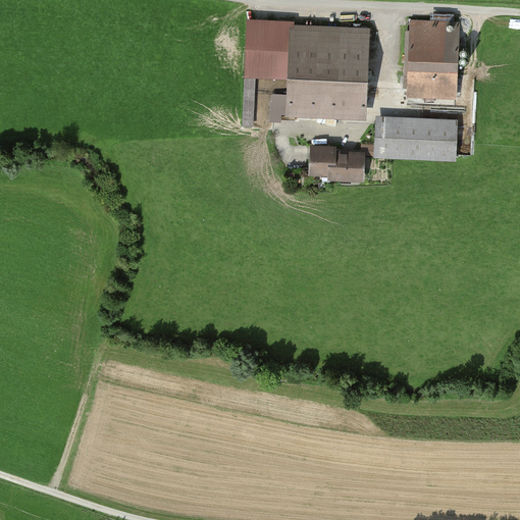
[(290,20),(243,19),(241,76),(243,76),(255,78),(288,79),(290,26),(290,20)]
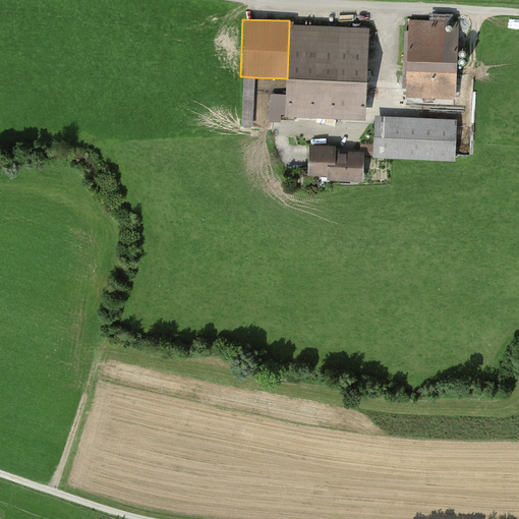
[(408,20),(405,98),(456,100),(459,22),(408,20)]
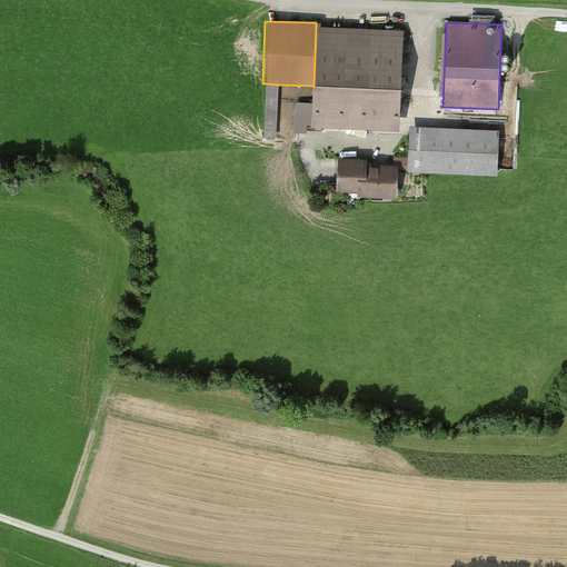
[(401,31),(316,28),(314,86),(312,128),(398,131),(401,31)]
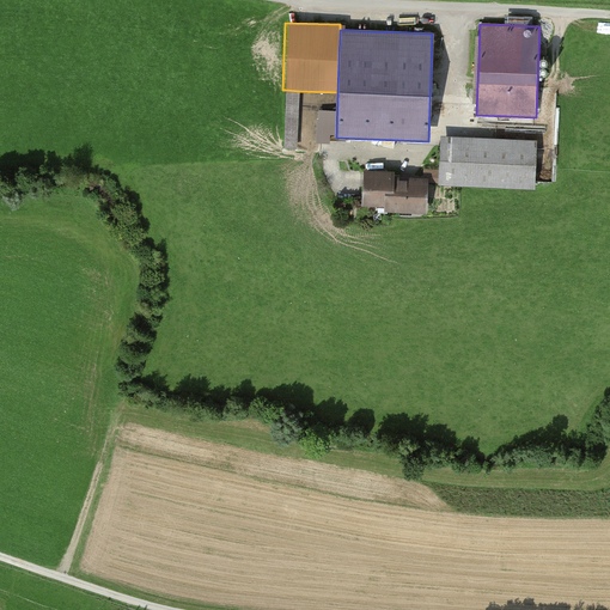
[(297,150),(299,91),(285,90),(282,150),(297,150)]
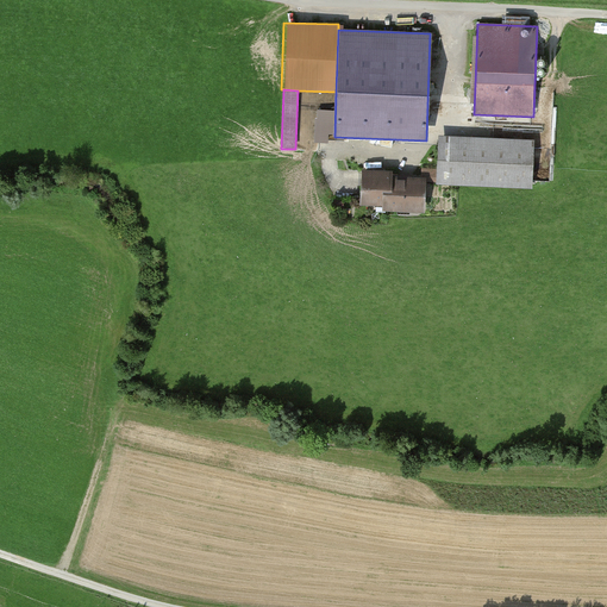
[(532,139),(439,136),(437,185),(530,188),(532,139)]
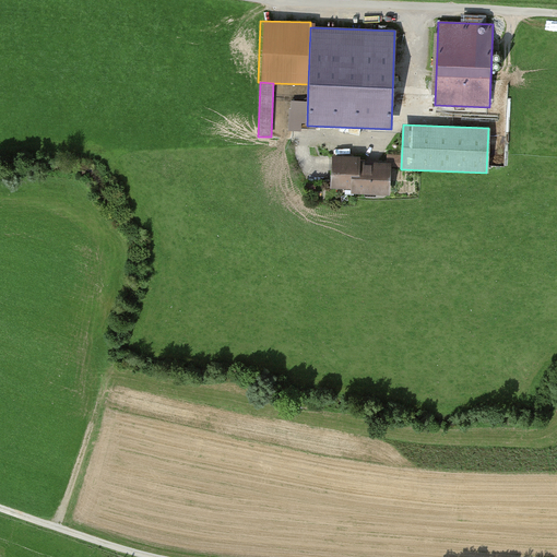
[(387,193),(387,165),(356,165),(356,157),(329,157),(330,188),(348,188),(348,193),(387,193)]
